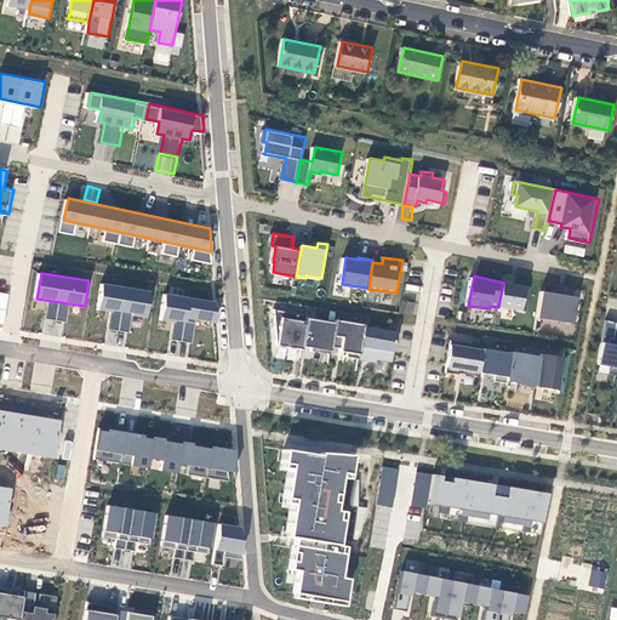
[(149,289),(102,283),(98,307),(146,313),(149,289)]
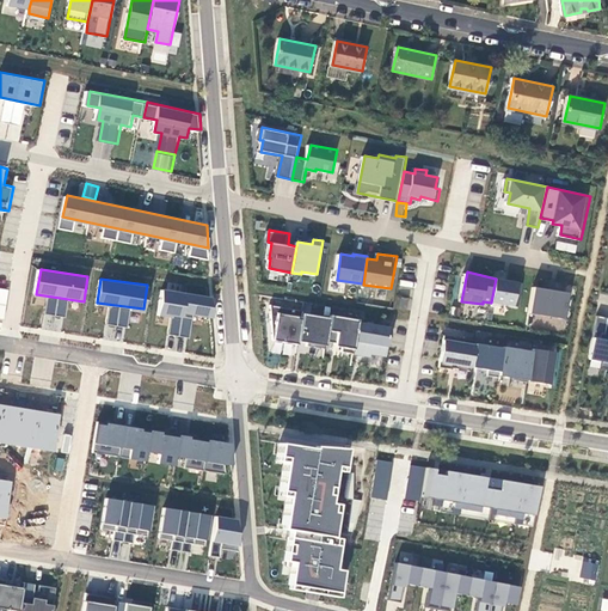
[(523,283),(496,279),(491,303),(520,306),(523,283)]
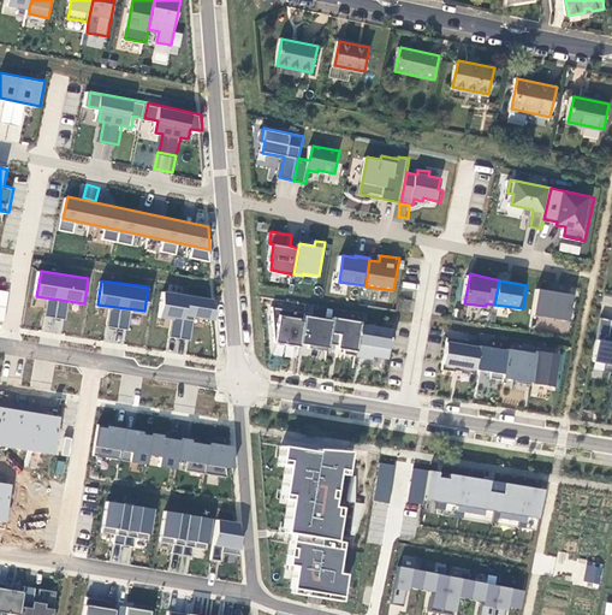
[(0,319),(6,321),(12,290),(0,288),(0,319)]
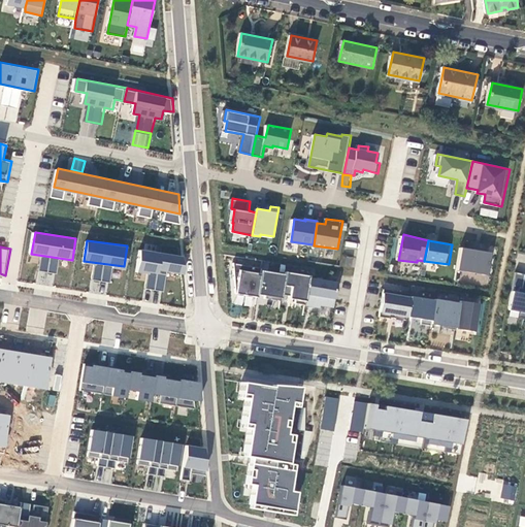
[(186,253),(140,248),(138,270),(183,274),(186,253)]
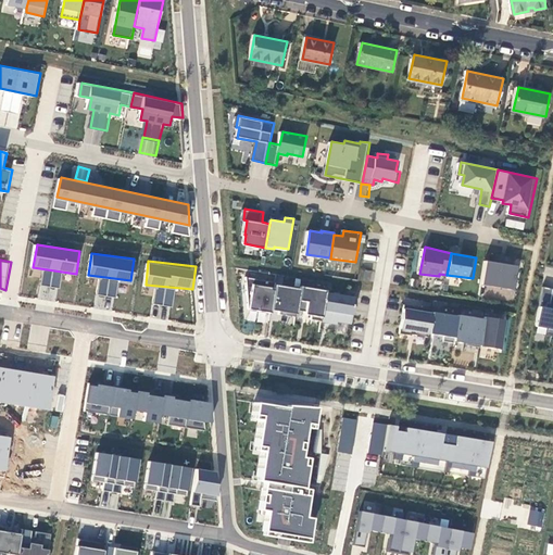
[(518,265),(487,261),(482,284),(515,289),(518,265)]
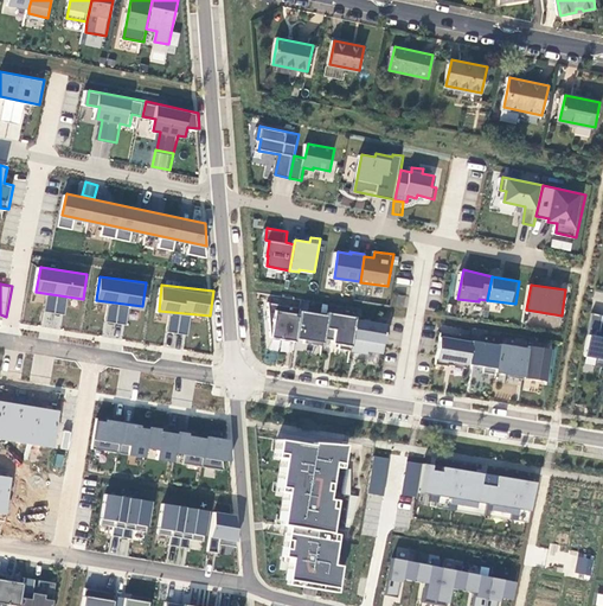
[(303,307),(271,303),(274,337),(297,340),(297,338),(302,311),(303,307)]
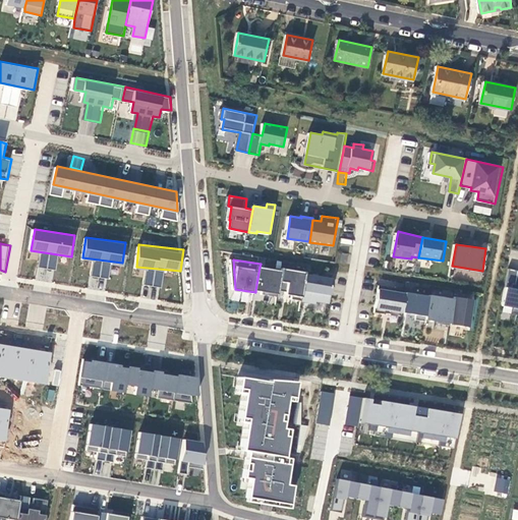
[(284,270),(260,267),(255,290),(264,291),(264,293),(279,296),(284,270)]
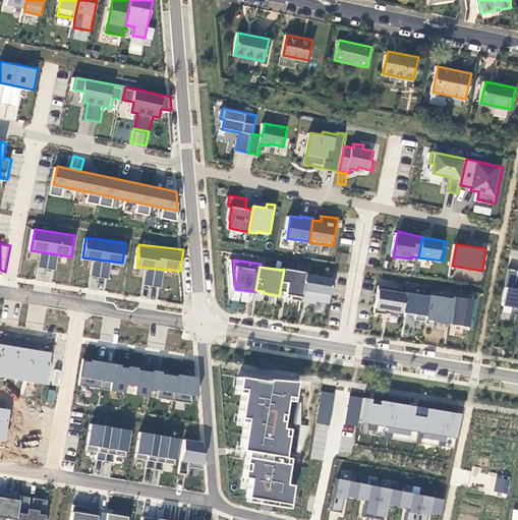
[(303,300),(307,272),(284,268),(284,270),(281,290),(288,291),(287,294),(294,294),(293,298),(303,300)]
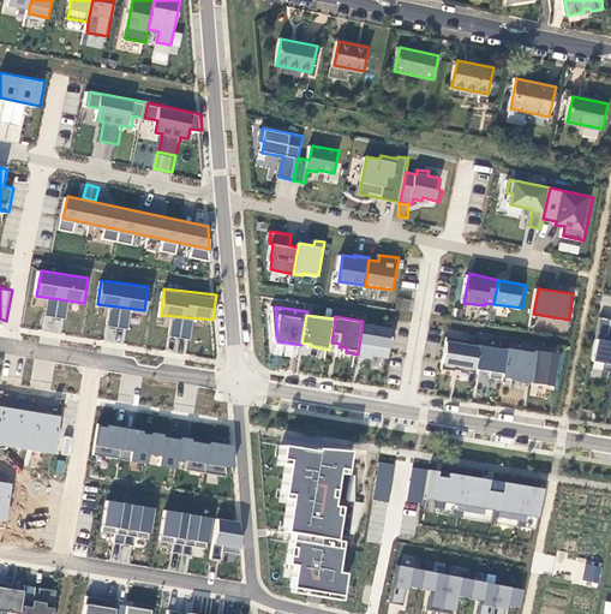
[(610,335),(610,319),(603,317),(594,361),(606,363),(605,369),(610,370),(610,335)]
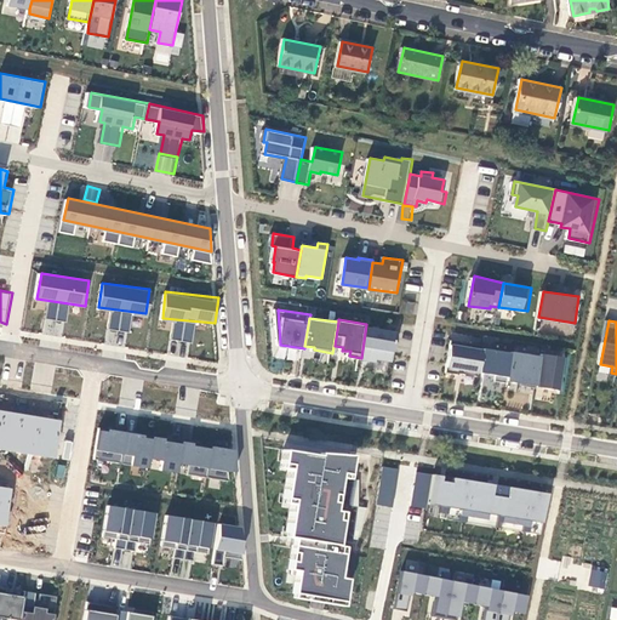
[(399,333),(366,328),(361,358),(378,360),(378,358),(394,360),(399,333)]
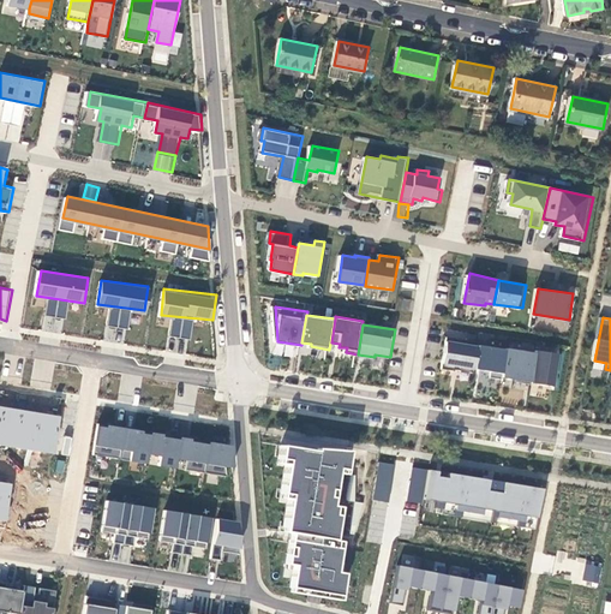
[(483,341),(449,337),(444,368),(478,373),(478,368),(481,345),(483,341)]
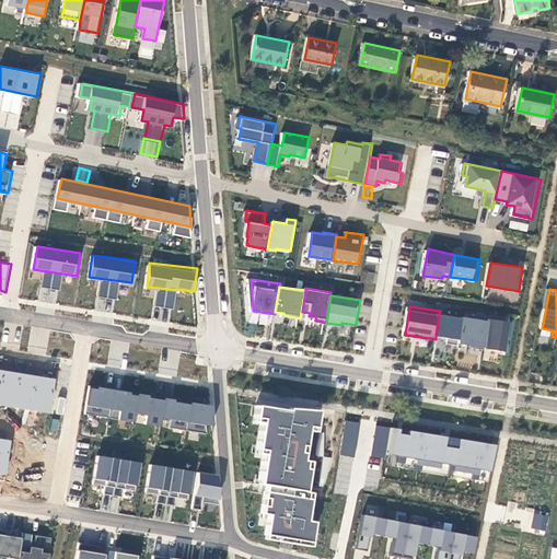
[(465,317),(439,314),(436,335),(449,337),(448,342),(461,345),(465,317)]
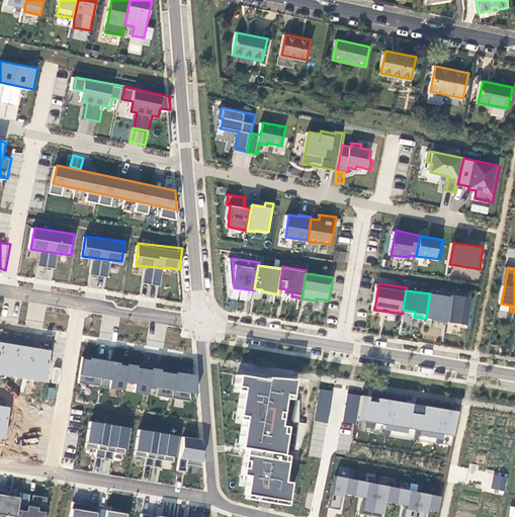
[(454,296),(430,292),(430,293),(426,319),(449,323),(454,296)]
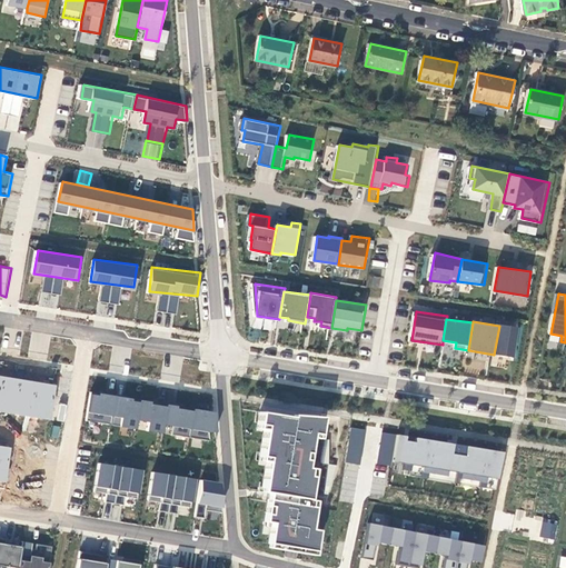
[(499,326),(494,355),(516,357),(520,327),(500,324),(499,326)]
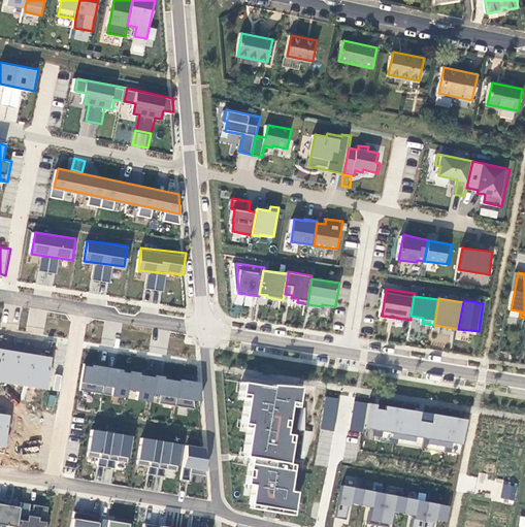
[(0,348),(0,377),(50,386),(55,357),(0,348)]
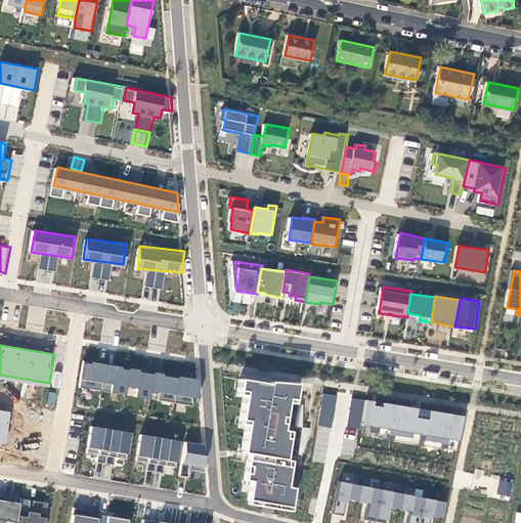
[(141,368),(91,361),(91,364),(84,363),(81,380),(84,380),(83,387),(104,390),(105,383),(115,384),(114,392),(128,394),(129,387),(138,388),(137,395),(154,398),(155,390),(162,391),(161,400),(200,405),(203,379),(182,376),(181,378),(166,376),(166,373),(157,372),(157,374),(141,372),(141,368)]
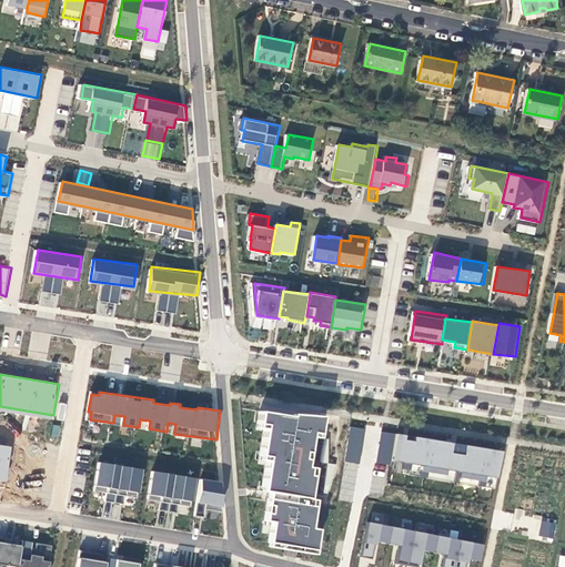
[(59,418),(66,419),(69,403),(62,402),(59,418)]
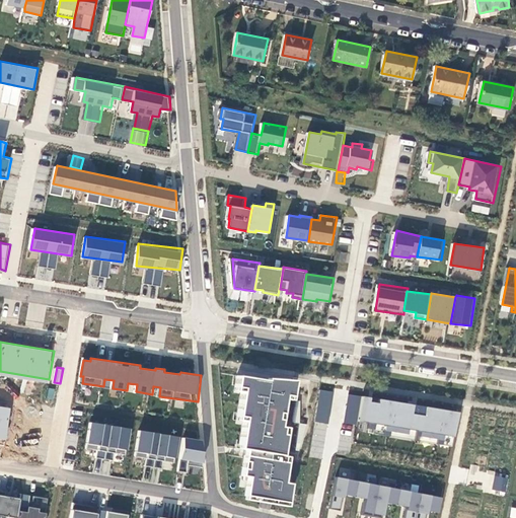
[(249,495),(292,503),(295,484),(288,483),(293,455),(287,454),(292,427),(285,426),(290,398),(297,399),(300,380),(272,378),(272,379),(243,375),(241,389),(245,391),(247,391),(244,419),(250,420),(244,448),(250,449),(246,475),(252,476),(249,495)]
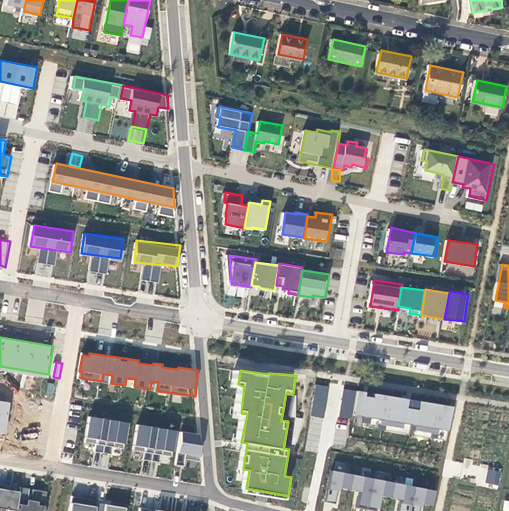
[(50,382),(49,392),(55,393),(57,383),(50,382)]
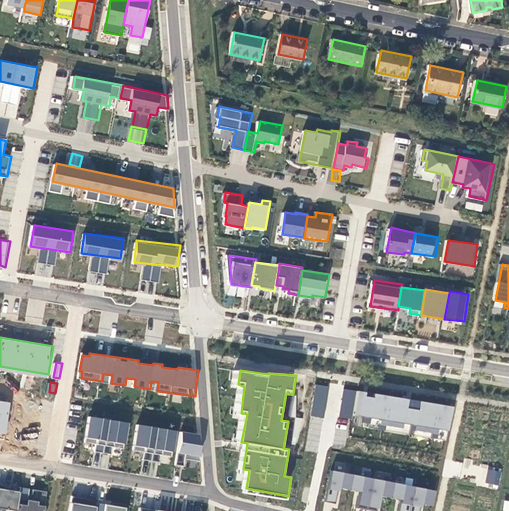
[(314,415),(327,417),(331,385),(317,383),(314,415)]
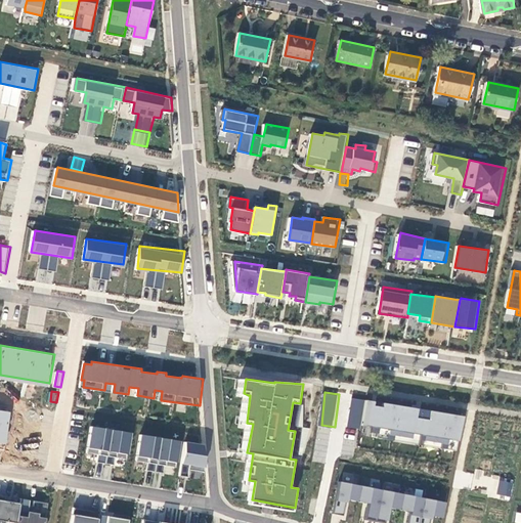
[(442,447),(458,450),(464,416),(366,399),(363,424),(375,426),(373,436),(426,445),(426,440),(442,442),(442,447)]
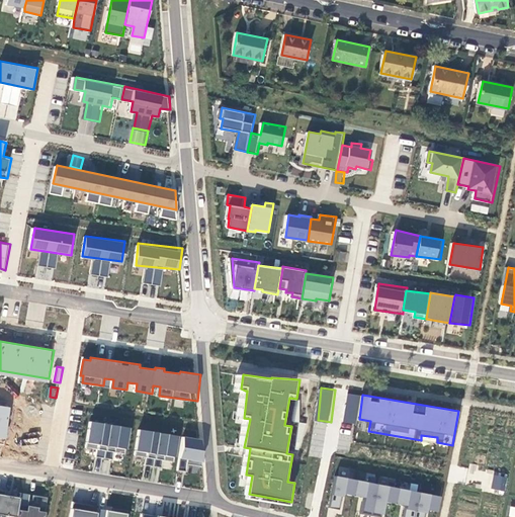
[(0,405),(0,436),(7,437),(11,408),(0,405)]
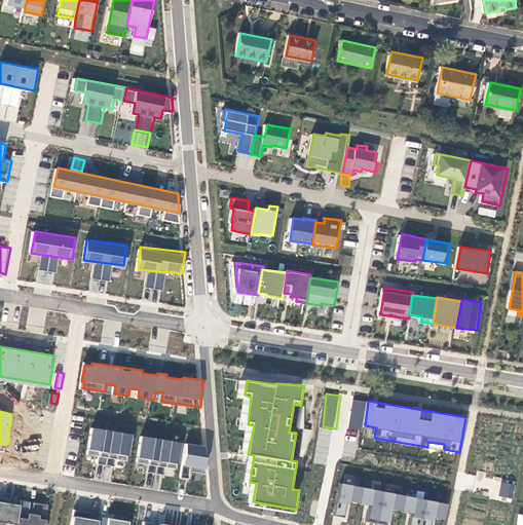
[(134,435),(94,427),(88,453),(101,456),(99,463),(116,466),(117,457),(129,459),(134,435)]
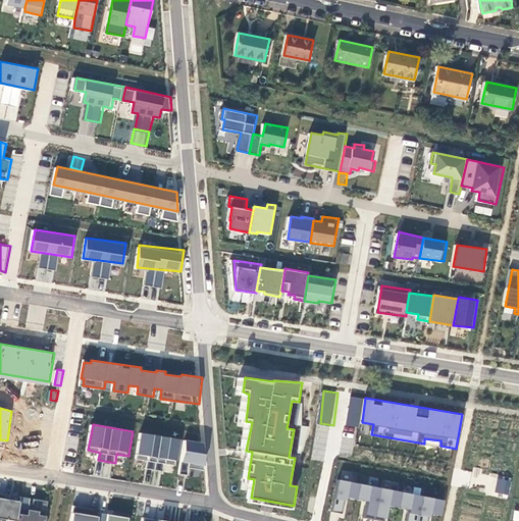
[(179,439),(142,432),(138,459),(149,461),(148,468),(162,470),(163,463),(175,465),(179,439)]
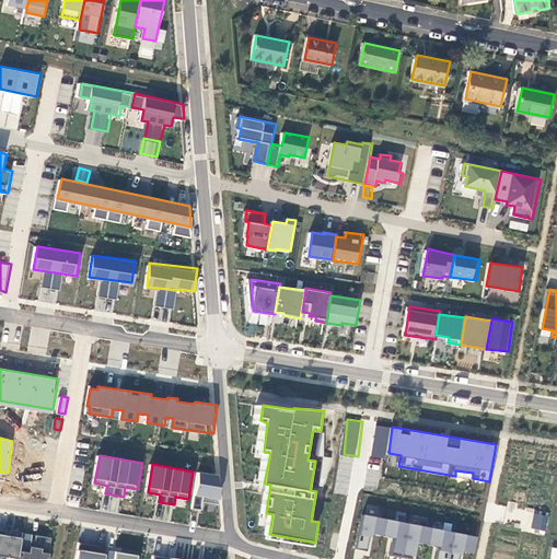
[(220,475),(199,473),(194,509),(204,510),(205,502),(221,504),(220,475)]
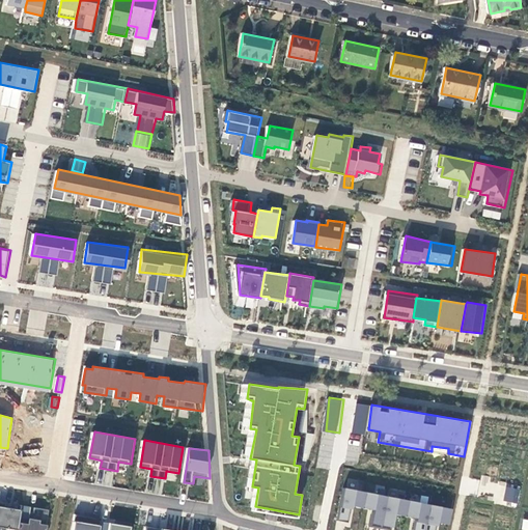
[(506,501),(508,479),(483,477),(481,491),(498,492),(497,500),(506,501)]
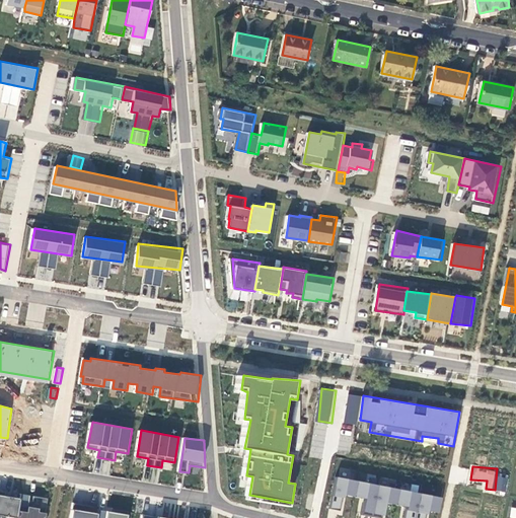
[(496,489),(508,491),(511,475),(499,473),(496,489)]
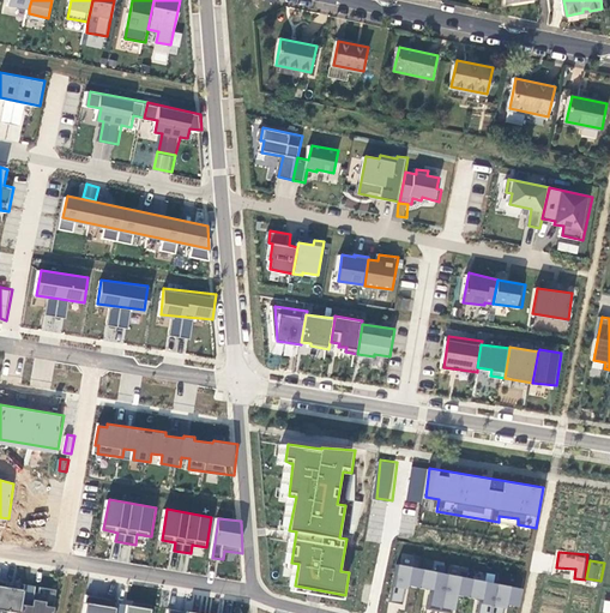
[(525,589),(399,564),(392,601),(405,604),(409,584),(435,590),(432,608),(457,612),(460,594),(484,599),(481,612),(506,612),(508,605),(521,607),(525,589)]
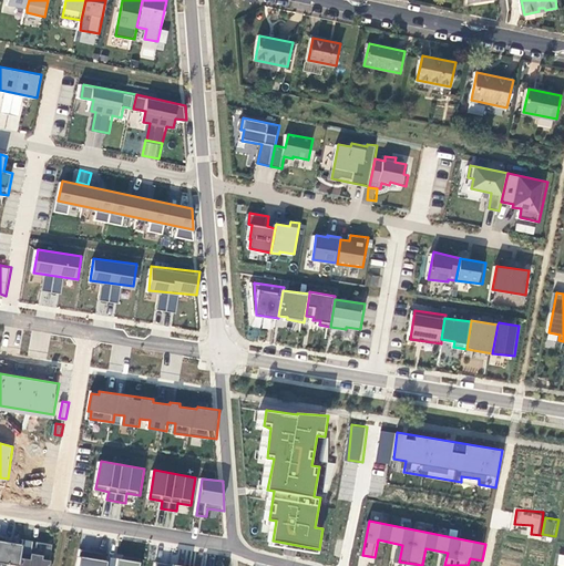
[(8,565),(9,564),(20,565),(24,539),(0,534),(0,565),(8,565)]
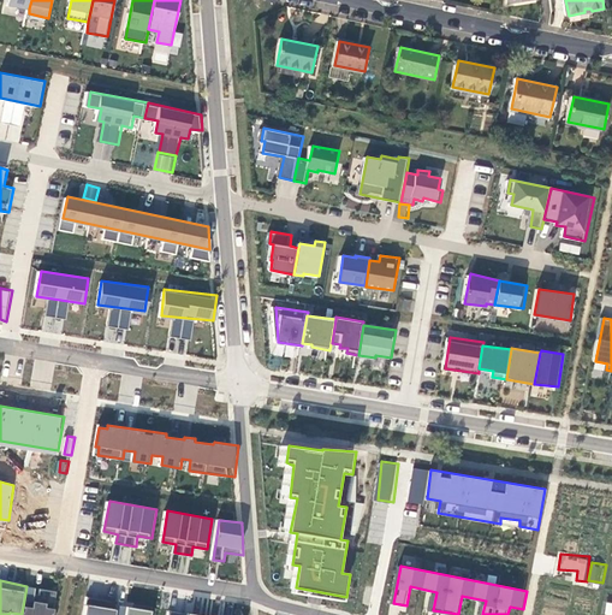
[(54,614),(58,591),(27,586),(22,614),(54,614)]
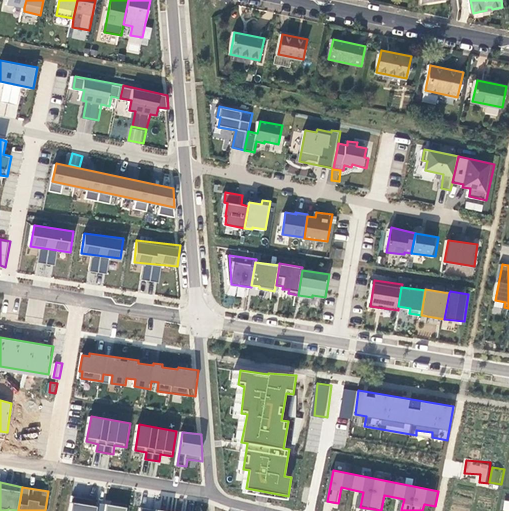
[(97,510),(98,502),(99,499),(74,495),(71,510),(97,510)]
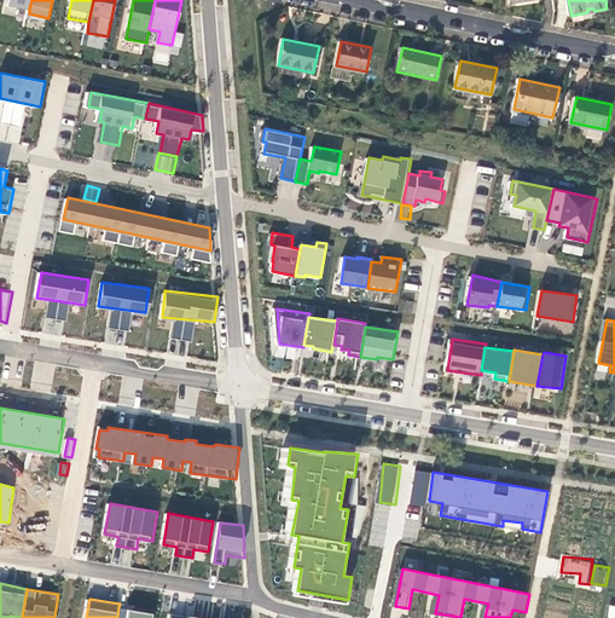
[(152,617),(154,610),(137,607),(137,611),(119,607),(117,617),(152,617)]
